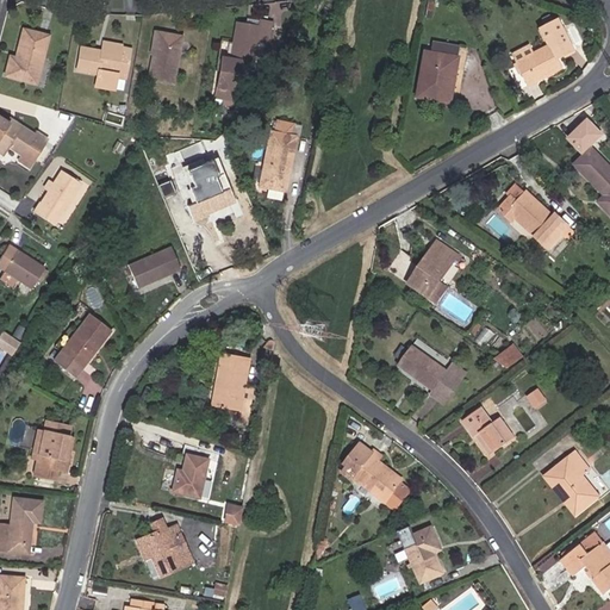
[(551,47),(536,54),(518,63),(529,86),(562,67),(559,60),(574,50),(567,37),(564,29),(559,22),(542,30),(551,47)]
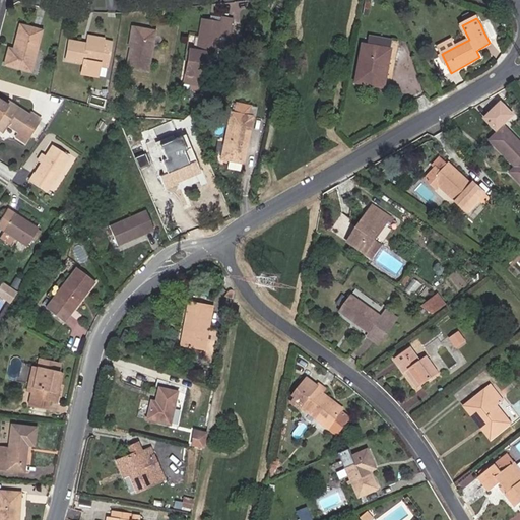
[(221,29),(210,27),(203,26),(200,43),(202,44),(200,57),(190,56),(185,88),(200,90),(201,82),(207,82),(211,60),(216,60),(217,53),(225,55),(226,45),(233,46),(235,26),(222,24),(221,29)]
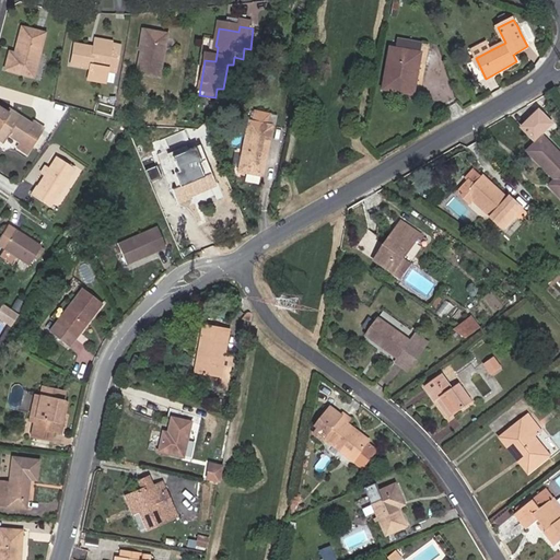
[(36,80),(49,37),(27,31),(19,56),(12,55),(7,71),(36,80)]
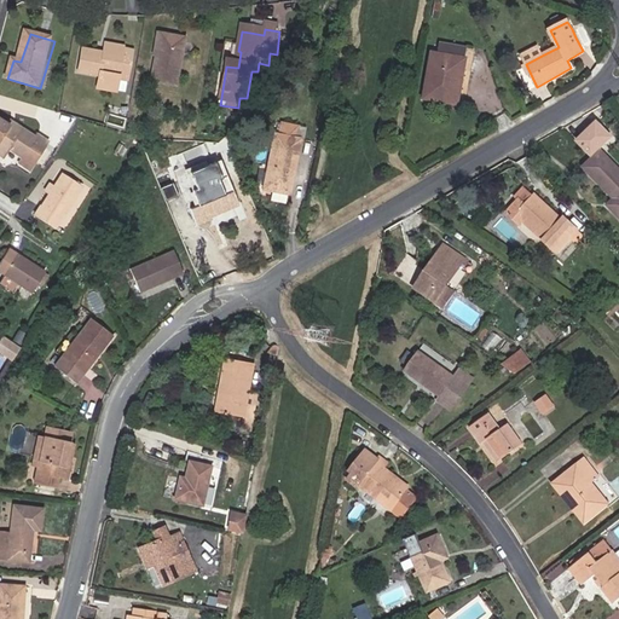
[(156,40),(154,50),(158,51),(156,62),(154,62),(149,85),(174,91),(184,45),(156,40)]
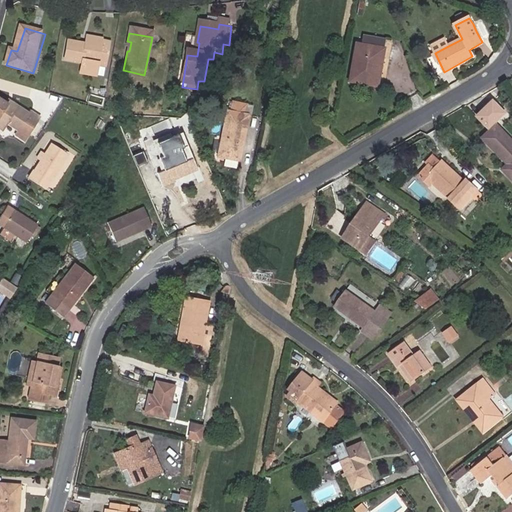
[(446,39),(431,47),(435,53),(450,45),(446,39)]
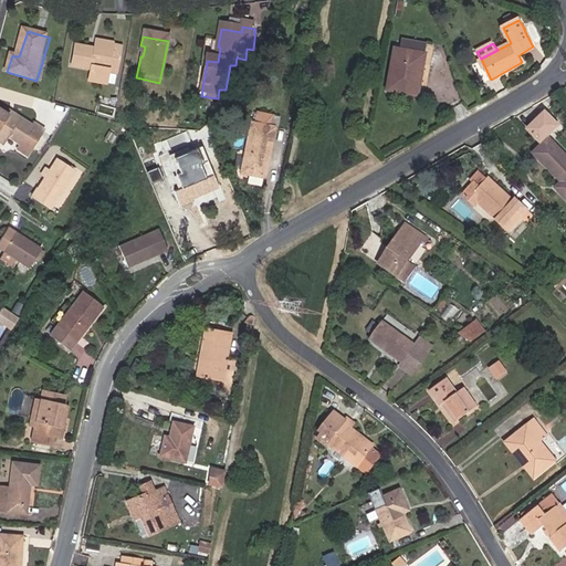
[(96,51),(77,49),(73,70),(92,73),(90,85),(108,88),(111,76),(118,79),(123,53),(114,52),(96,49),(96,51)]
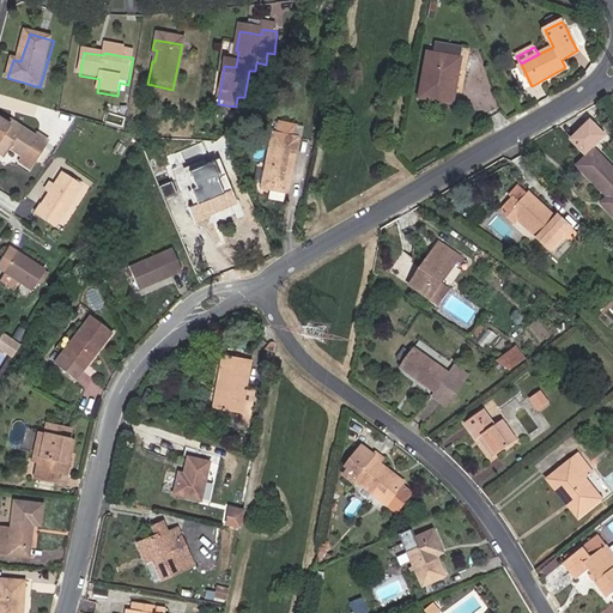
[(424,82),(431,83),(429,98),(453,102),(461,59),(429,53),(424,82)]
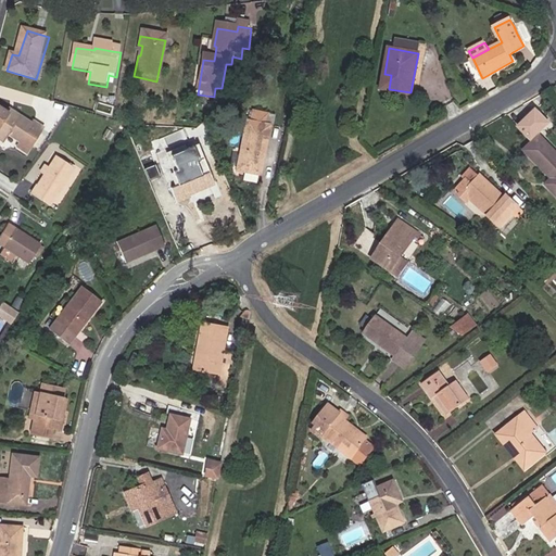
[(384,74),(382,88),(389,89),(391,75),(384,74)]
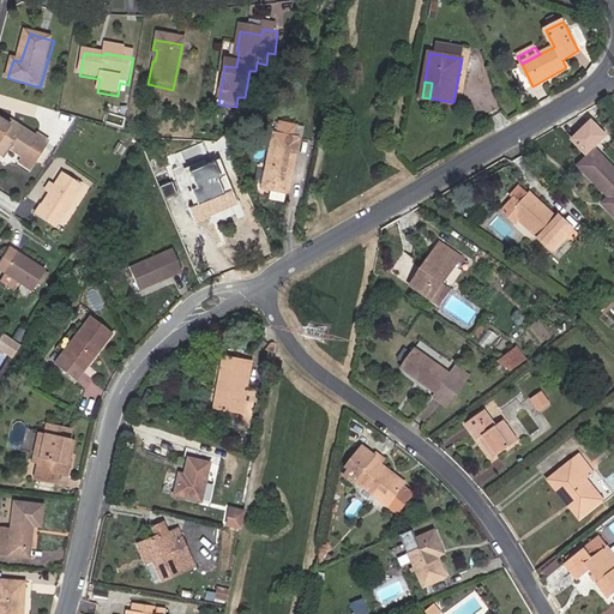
[(6,122),(0,118),(0,151),(5,154),(8,148),(17,152),(22,156),(18,162),(30,169),(35,162),(47,143),(48,140),(37,133),(35,136),(22,127),(19,130),(6,122)]
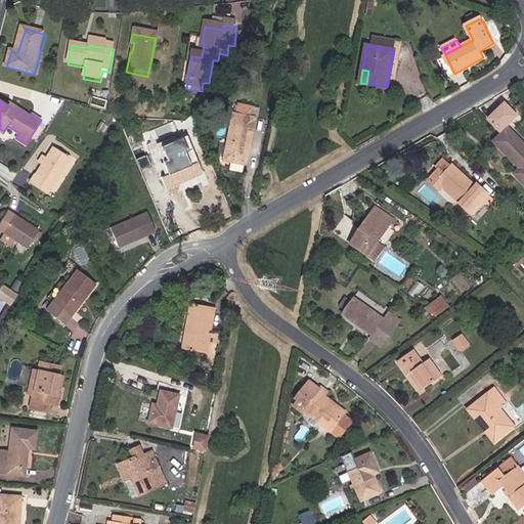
[(5,104),(16,111),(18,108),(7,101),(5,104)]
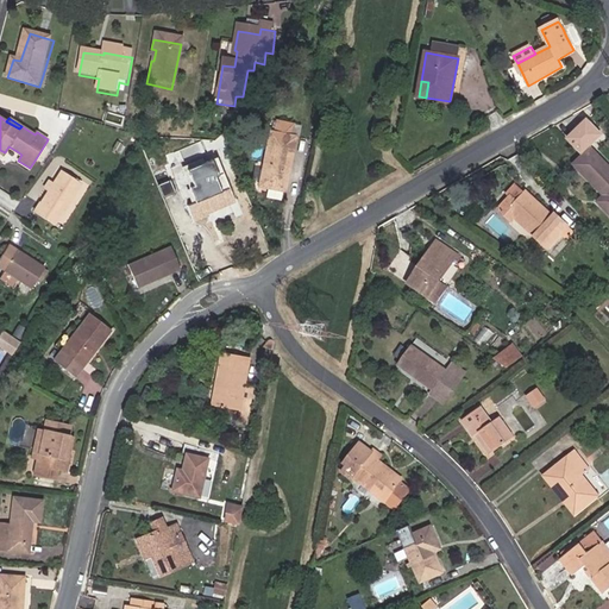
[(277,121),(275,133),(270,133),(259,186),(283,190),(294,137),(289,137),(292,124),(277,121)]
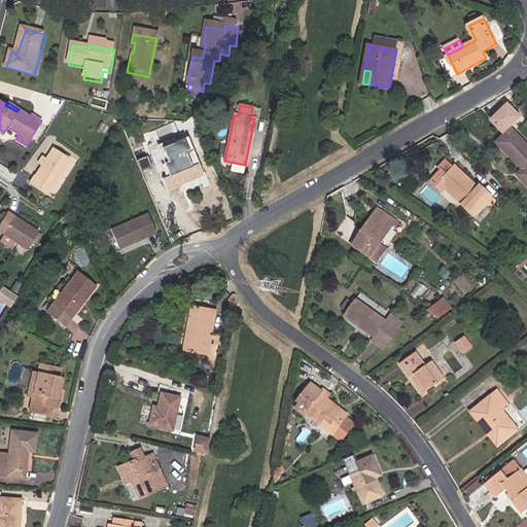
[(520,116),(508,105),(492,120),(503,132),(520,116)]
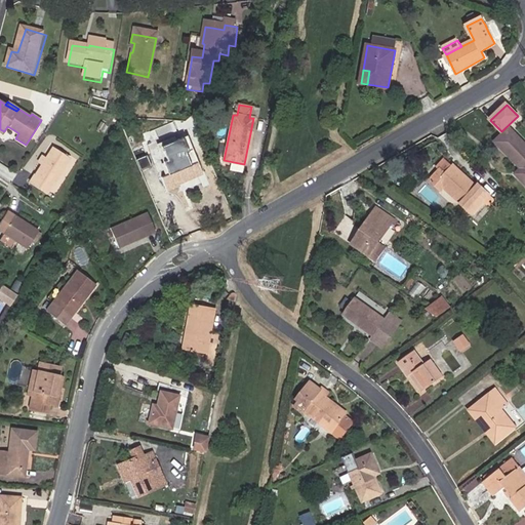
[(524,144),(510,128),(495,142),(521,169),(516,173),(524,183),(524,144)]
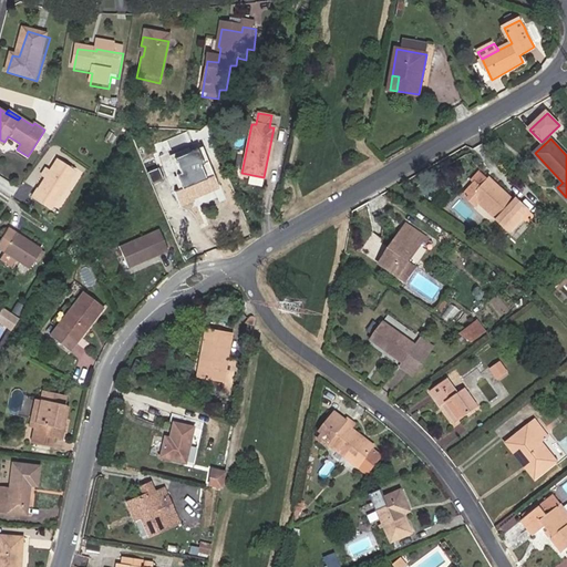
[(199,147),(198,143),(169,155),(178,174),(175,175),(182,188),(173,193),(179,207),(219,189),(200,146),(199,147)]
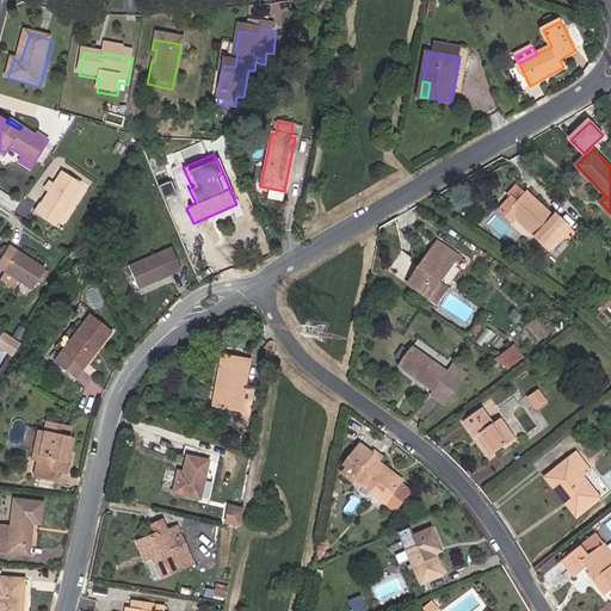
[(62,172),(54,184),(49,191),(35,213),(54,226),(81,184),(62,172)]
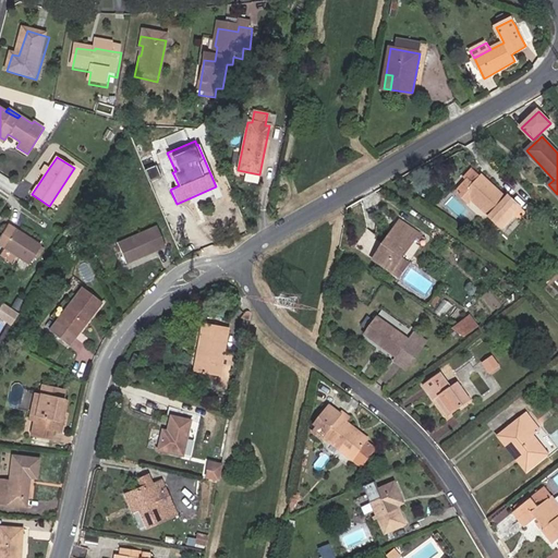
[(44,165),(39,171),(45,174),(49,168),(44,165)]
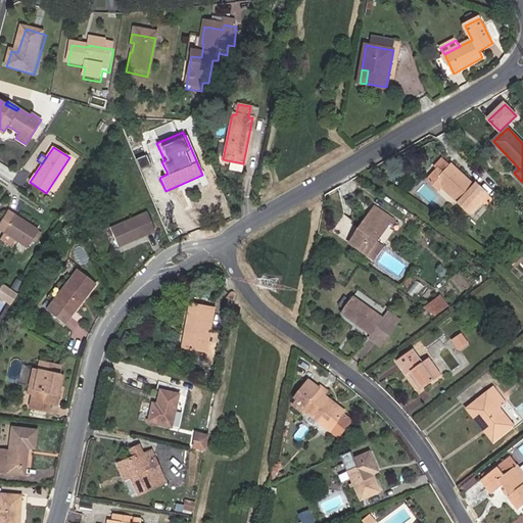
[(146,155),(136,159),(141,170),(150,165),(146,155)]
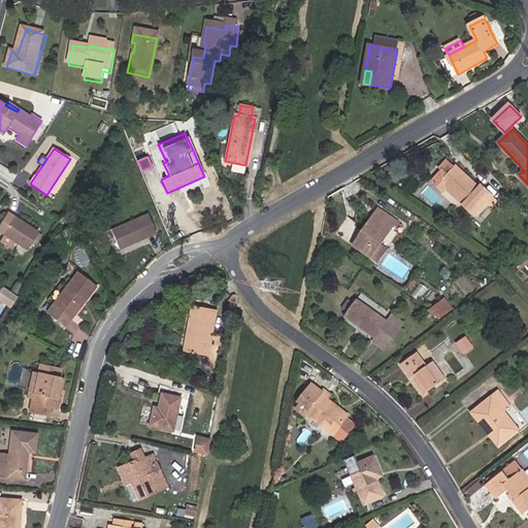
[(449,162),(441,170),(442,172),(447,175),(455,167),(449,162)]
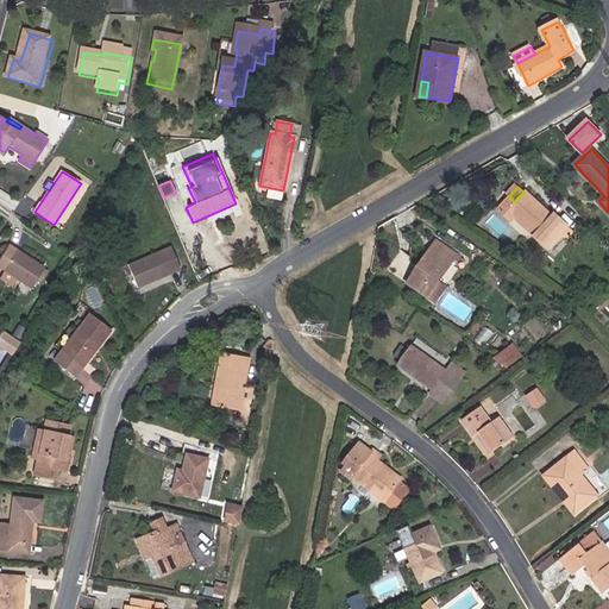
[(281,200),(283,192),(268,189),(267,196),(281,200)]
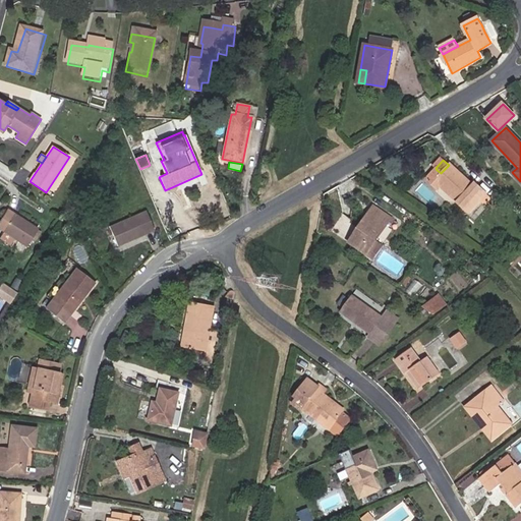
[(475,183),(472,186),(449,165),(441,173),(437,170),(427,180),(439,190),(441,187),(469,213),(486,193),(475,183)]
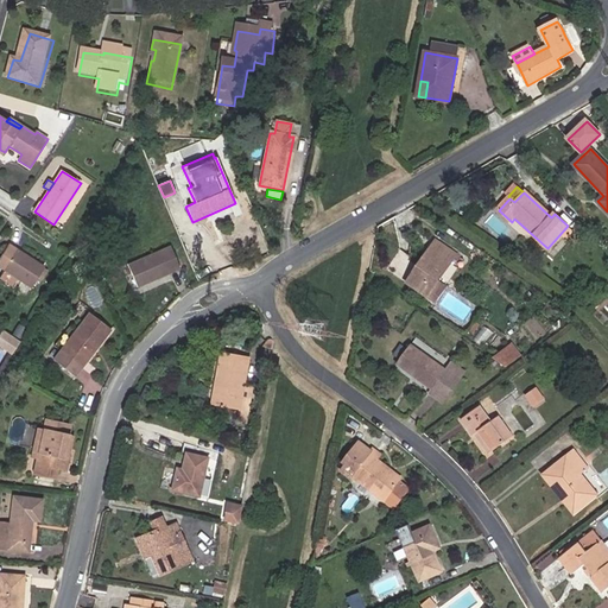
[(457,253),(436,239),(418,265),(420,267),(409,284),(435,302),(447,286),(439,282),(457,253)]
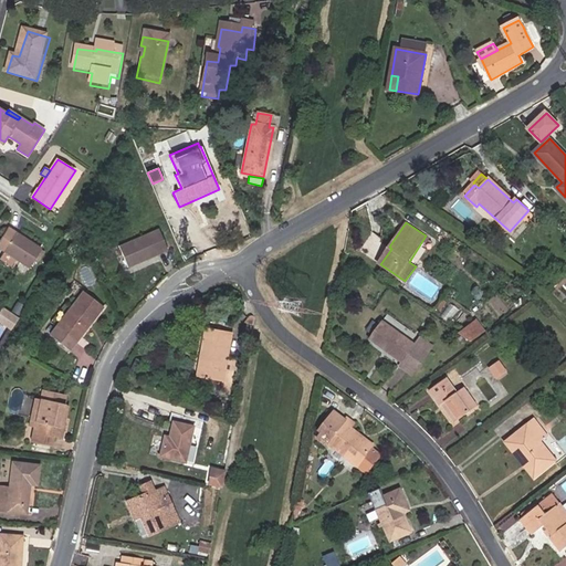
[(16,259),(28,266),(40,249),(8,227),(0,239),(0,248),(4,251),(0,257),(0,258),(11,265),(16,259)]
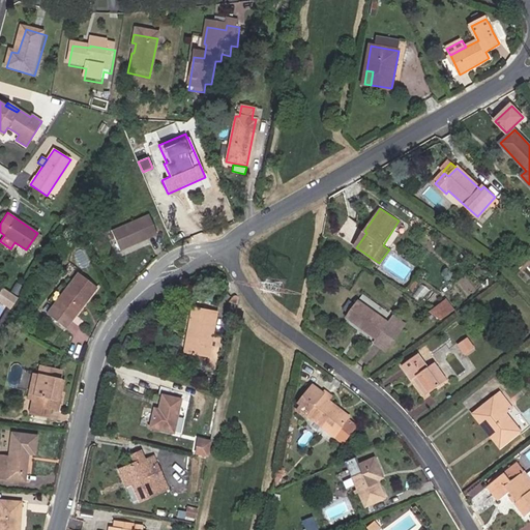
[(120,249),(156,234),(149,214),(112,230),(120,249)]
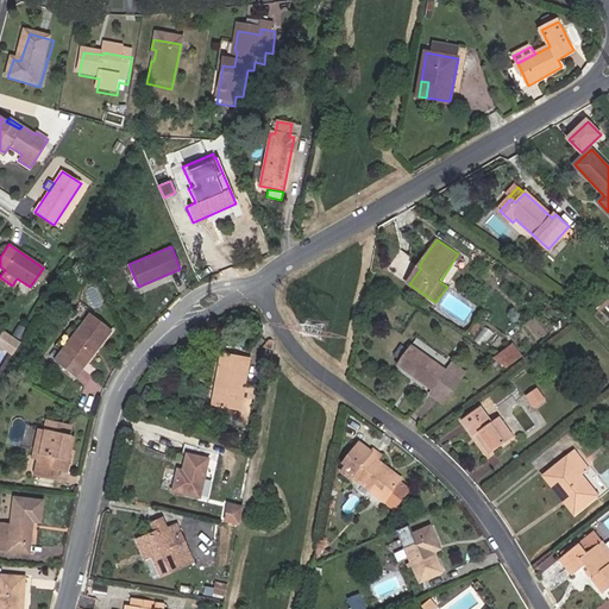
[(419,265),(407,282),(409,284),(421,268),(419,265)]
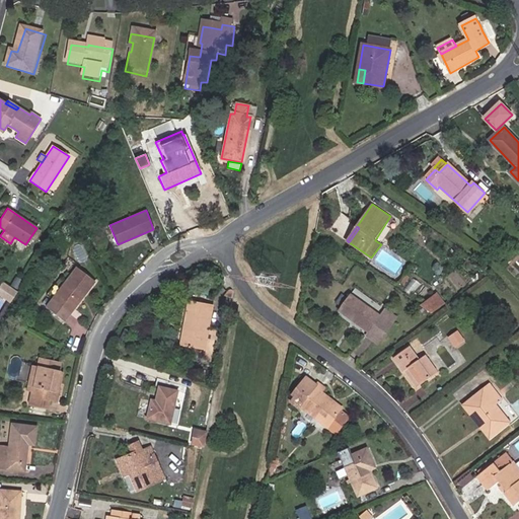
[(76,267),(63,284),(52,298),(45,308),(63,322),(94,282),(76,267)]
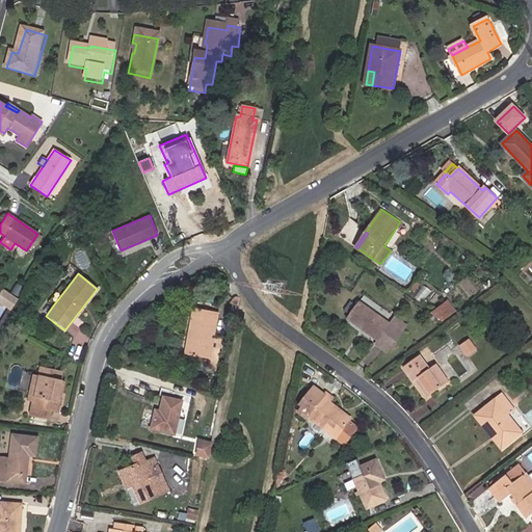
[(10,295),(17,299),(22,291),(16,287),(10,295)]
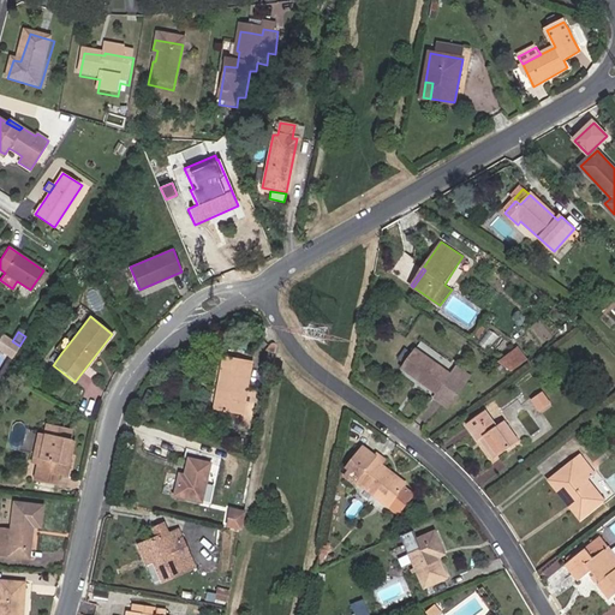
[(71,333),(58,351),(61,353),(75,336),(71,333)]
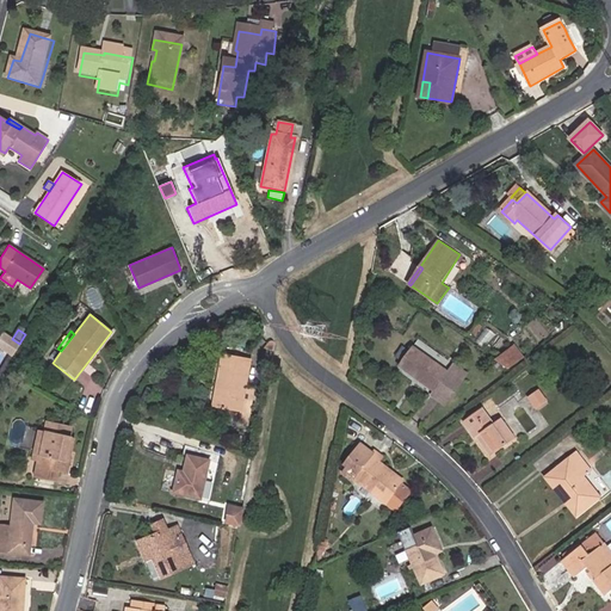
[(420,339),(415,344),(446,369),(451,363),(420,339)]
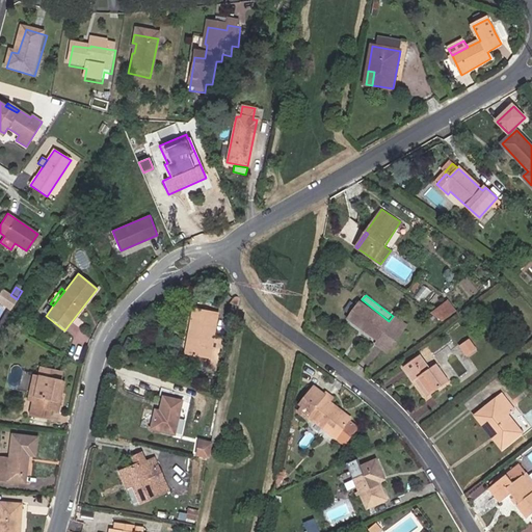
[(395,317),(390,323),(360,301),(348,318),(378,340),(376,343),(388,350),(406,325),(395,317)]
